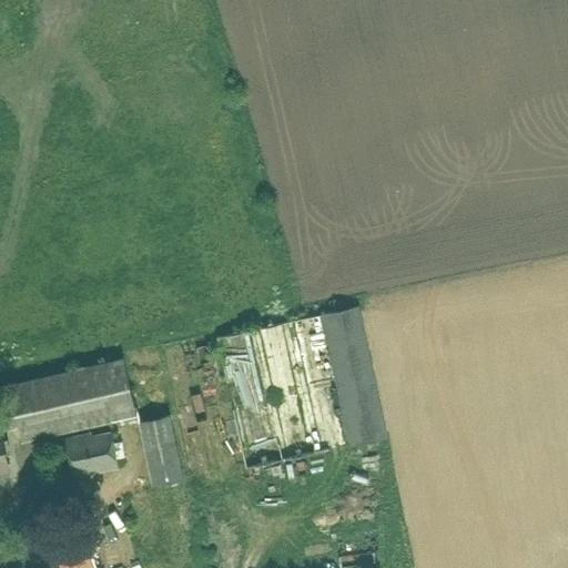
[(321,314),(350,445),(387,437),(358,305),(321,314)]
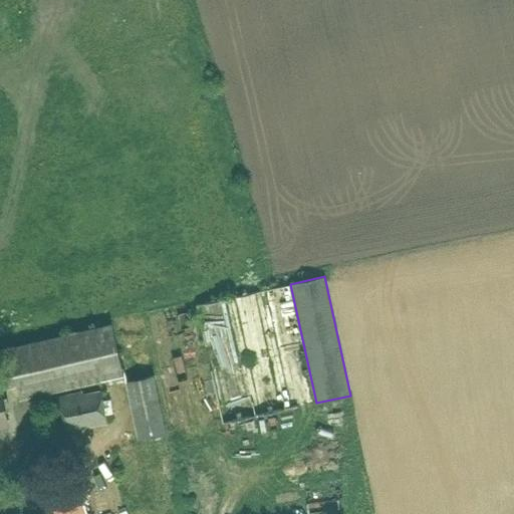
[(0,347),(0,387),(16,383),(19,399),(122,374),(111,322),(0,347)]
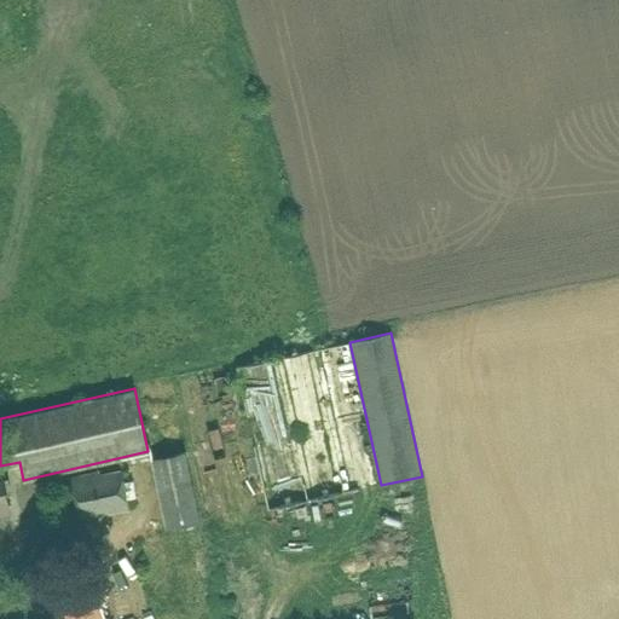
[(150,460),(166,534),(201,527),(185,452),(150,460)]
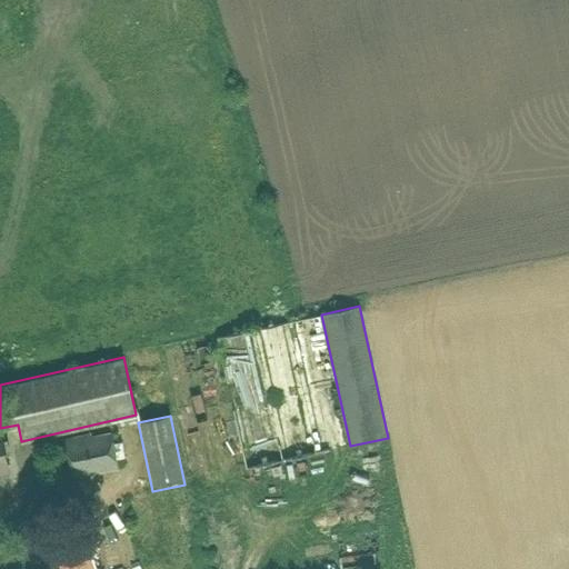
[(0,472),(9,471),(1,430),(0,430),(0,472)]
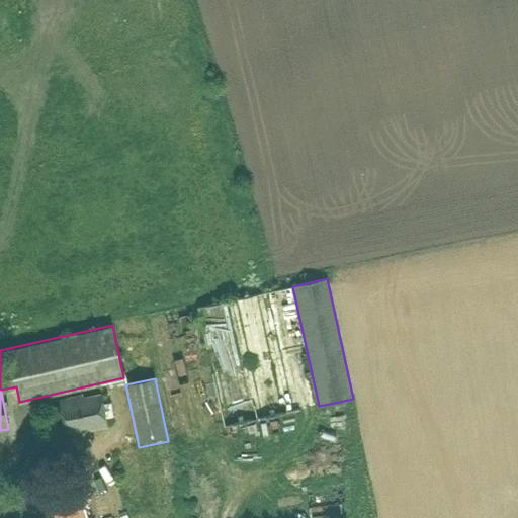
[(82,396),(58,401),(65,435),(108,426),(101,394),(83,398),(82,396)]
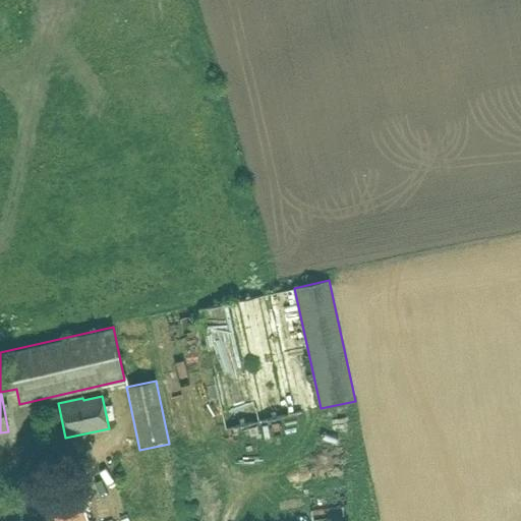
[(88,520),(83,495),(46,502),(49,520),(88,520)]
